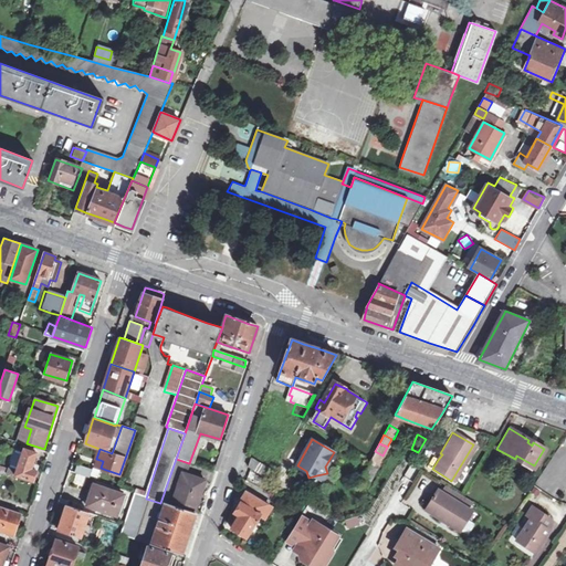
[(25,448),(18,469),(10,467),(9,471),(34,480),(40,465),(33,463),(38,452),(25,448)]
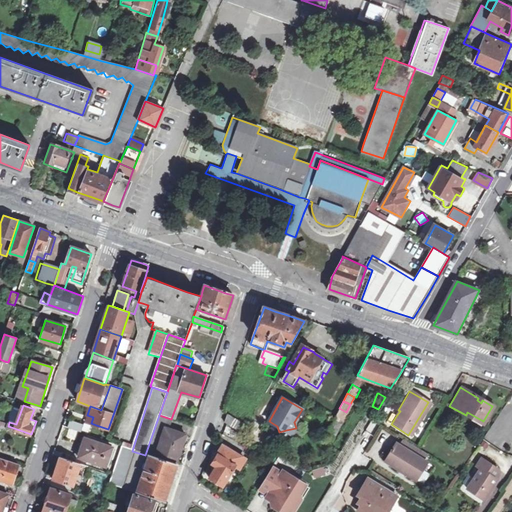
[(341,422),(346,412),(339,408),(336,415),(334,418),(341,422)]
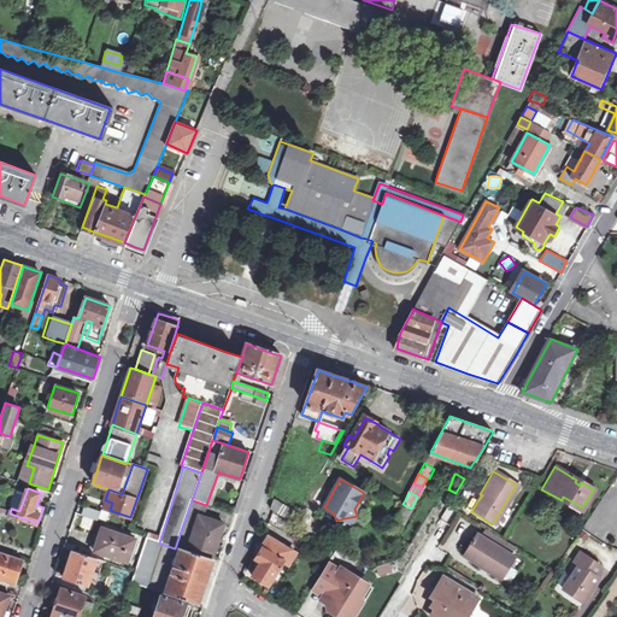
[(563,497),(562,500),(580,511),(582,507),(563,497)]
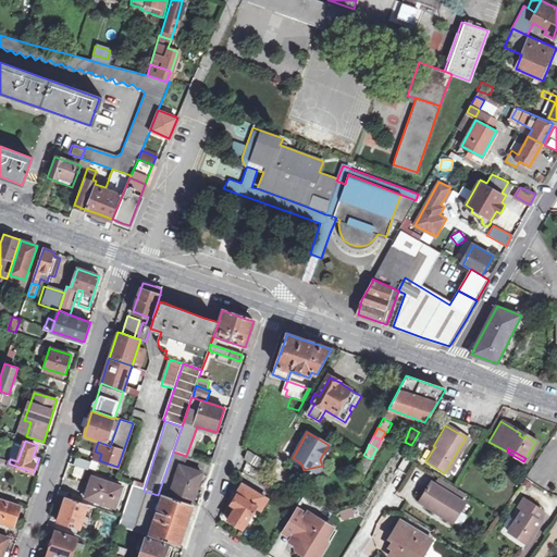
[(246,449),(243,458),(257,468),(262,459),(246,449)]
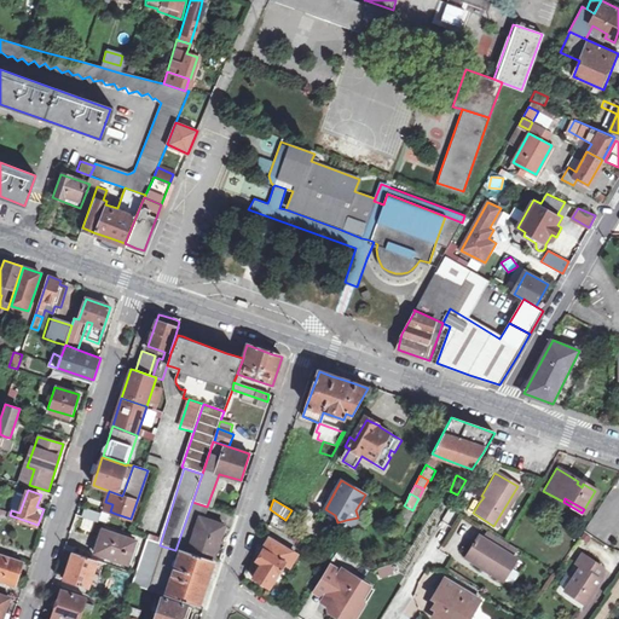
[(113,504),(105,502),(103,509),(110,512),(113,504)]
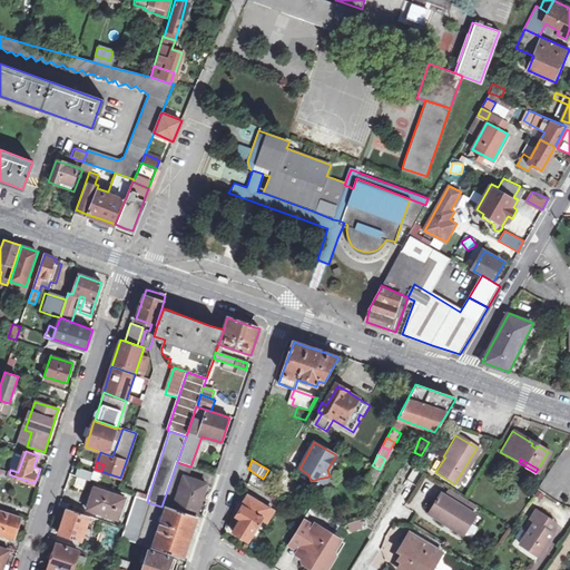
[(372,465),(366,475),(373,480),(380,470),(372,465)]
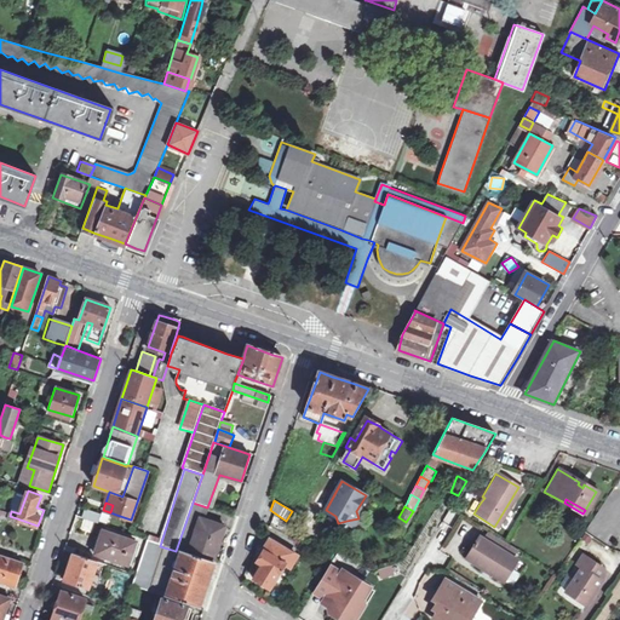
[(85,509),(82,518),(98,524),(102,515),(85,509)]
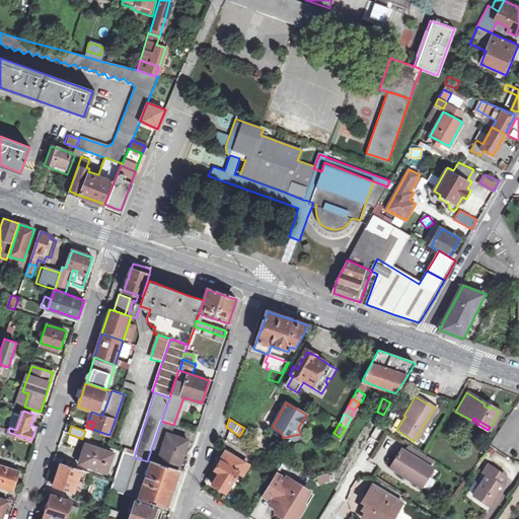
[(336,445),(340,437),(334,433),(328,441),(336,445)]
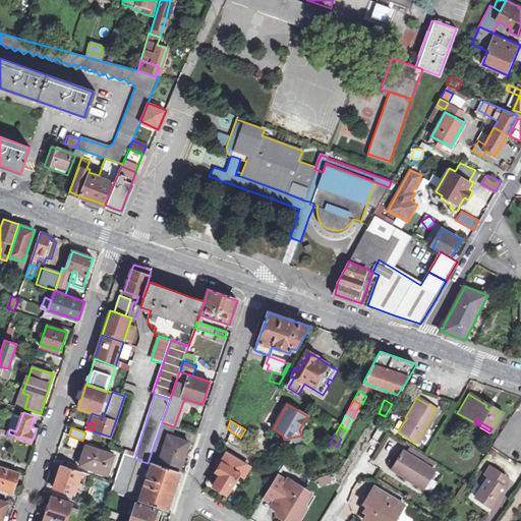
[(188,444),(166,437),(156,465),(178,472),(188,444)]
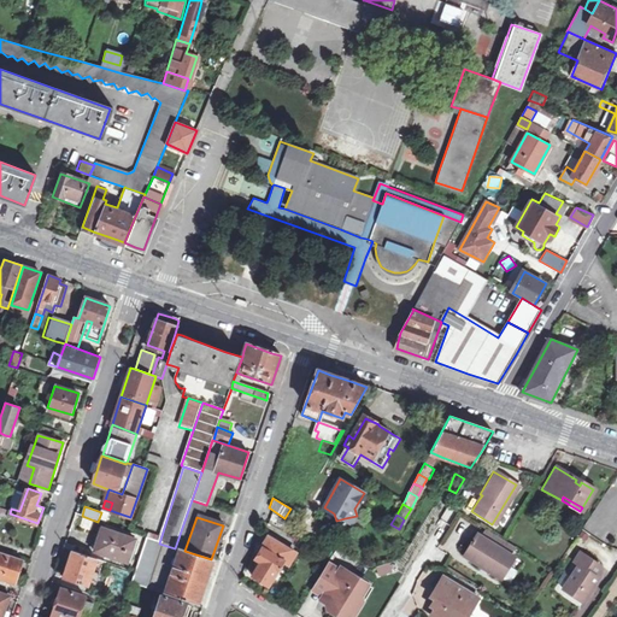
[(134,539),(103,530),(97,550),(128,559),(134,539)]
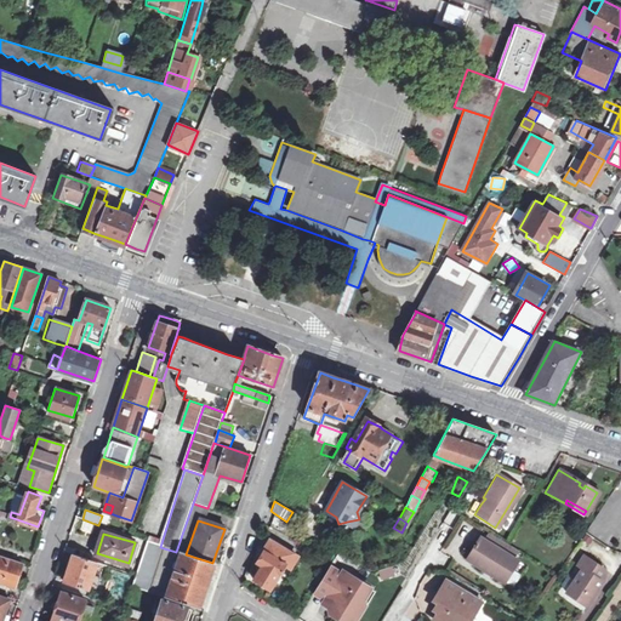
[(478,539),(467,557),(485,568),(483,571),(482,575),(489,580),(491,576),(502,582),(516,560),(478,539)]
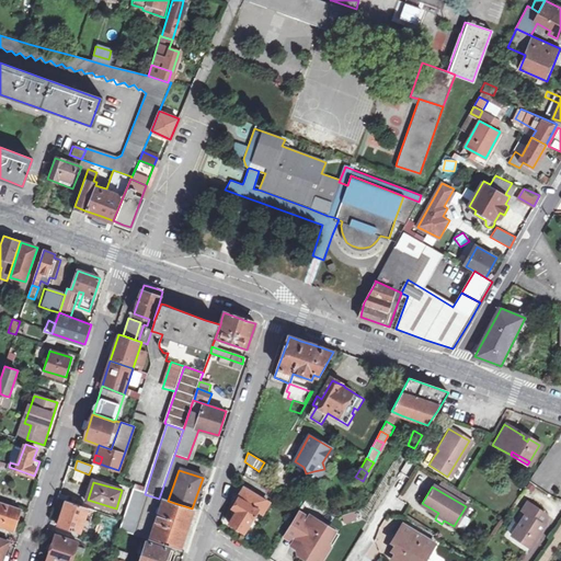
[(258,511),(259,512),(266,501),(244,489),(232,508),(237,511),(235,515),(230,524),(243,533),(258,511)]
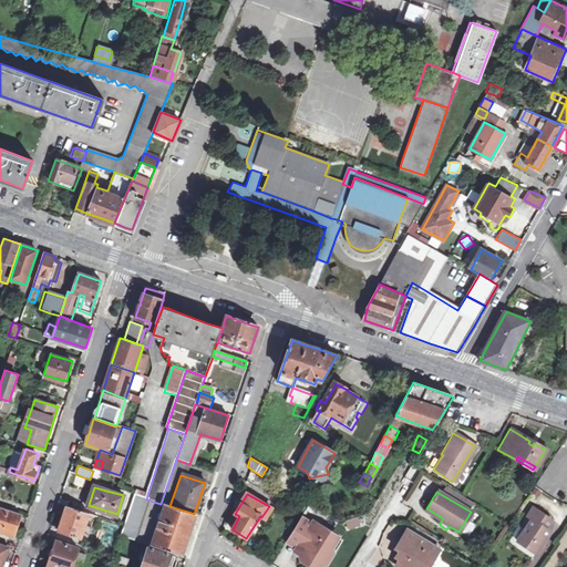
[(146,500),(135,495),(131,506),(127,516),(122,536),(182,555),(194,514),(169,506),(161,504),(146,500)]
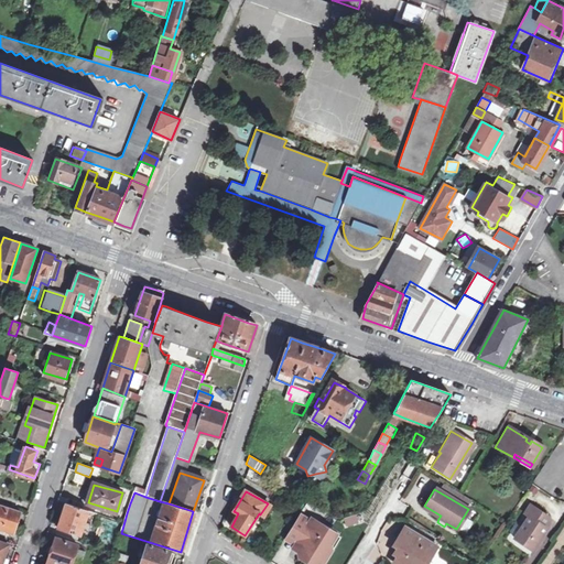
[(127,513),(130,503),(123,501),(120,511),(127,513)]
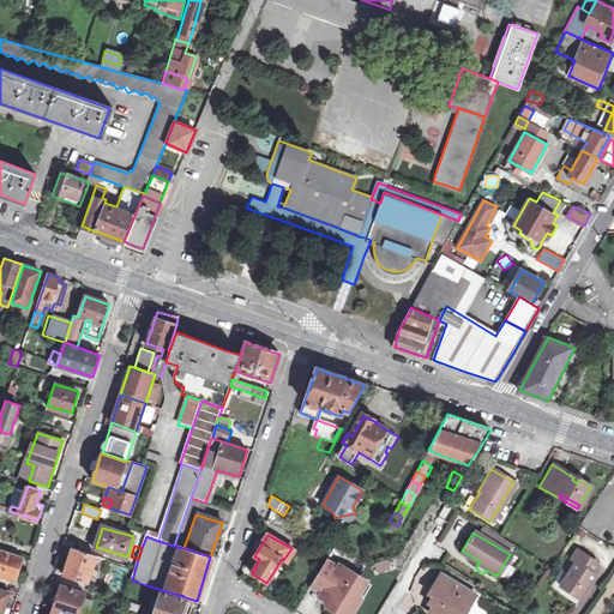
[(294,551),(292,548),(283,560),(287,561),(294,551)]
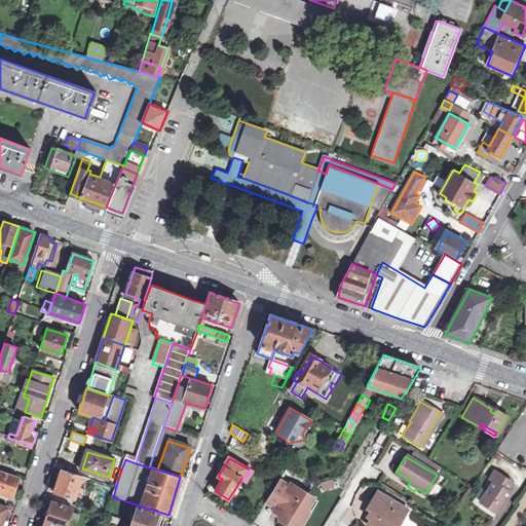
[(20,477),(0,471),(0,489),(14,494),(20,477)]
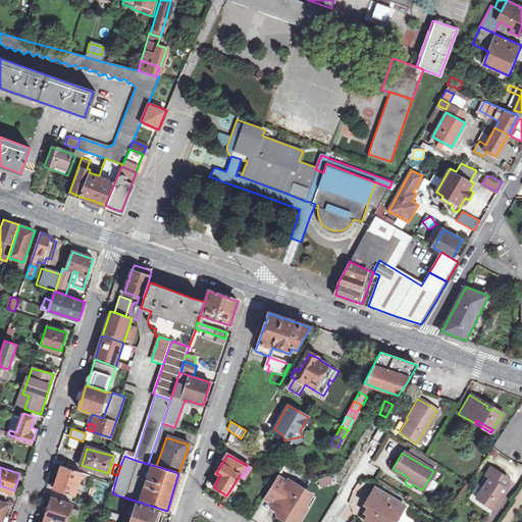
[(82,474),(61,468),(54,489),(75,496),(82,474)]
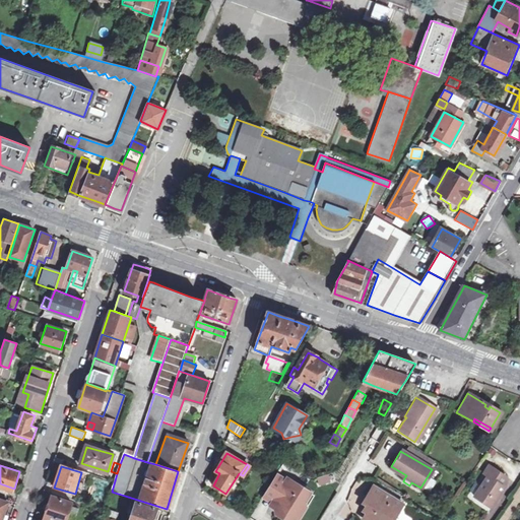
[(406,475),(391,466),(389,468),(404,478),(406,475)]
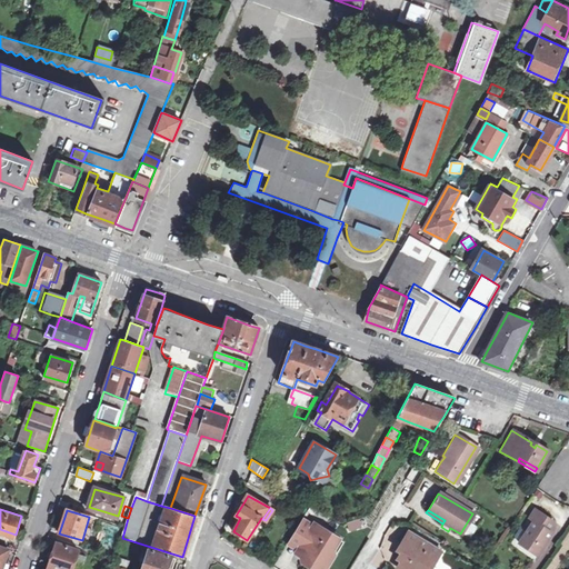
[(552,523),(535,511),(528,521),(533,525),(519,546),(536,558),(551,536),(546,532),(552,523)]
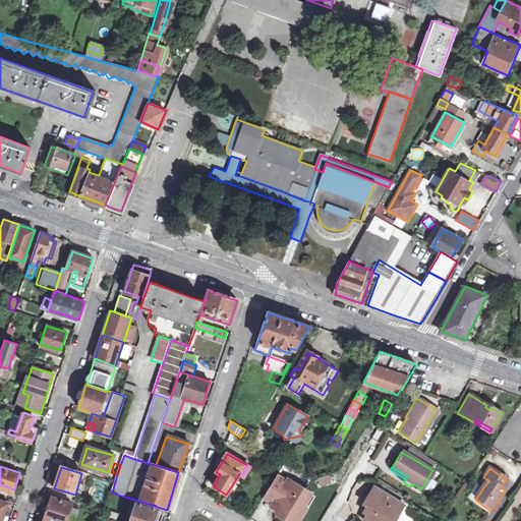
[(320,486),(331,482),(329,474),(316,478),(320,486)]
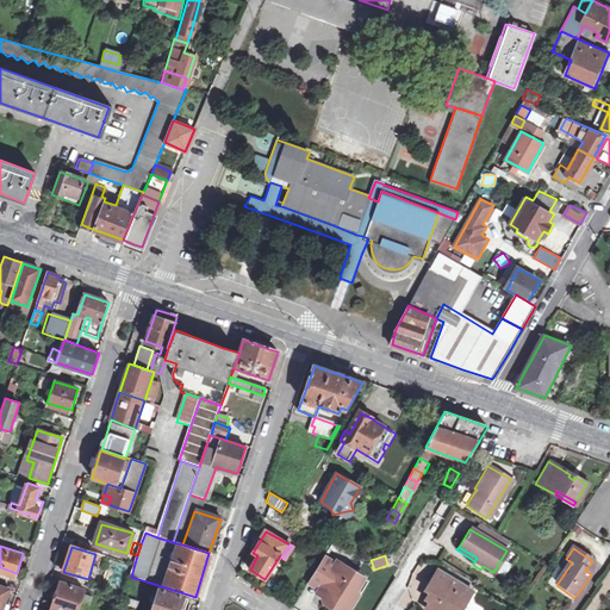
[(335,565),(323,558),(311,579),(322,585),(319,590),(318,591),(327,597),(329,604),(336,609),(337,609),(341,604),(343,604),(349,608),(359,595),(358,589),(363,578),(337,561),(335,565)]
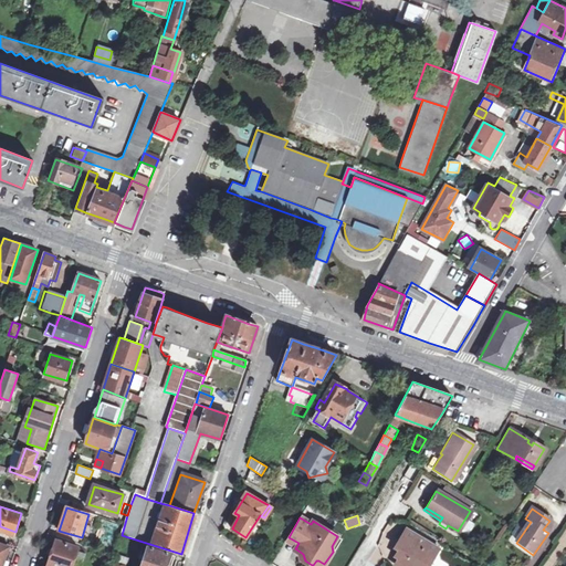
[(422,565),(428,565),(438,551),(406,531),(396,546),(405,552),(395,565),(422,565)]
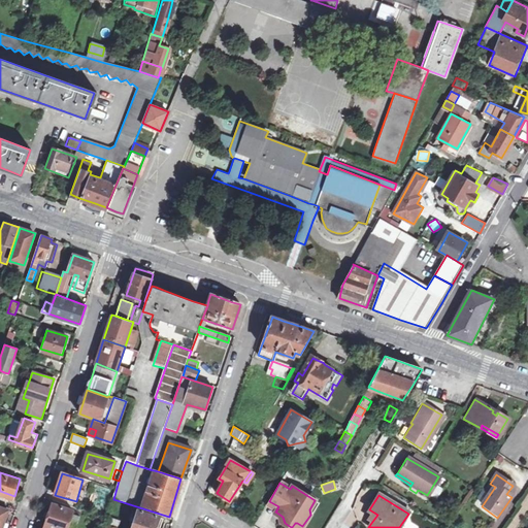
[(278,506),(269,501),(267,504),(276,510),(278,506)]
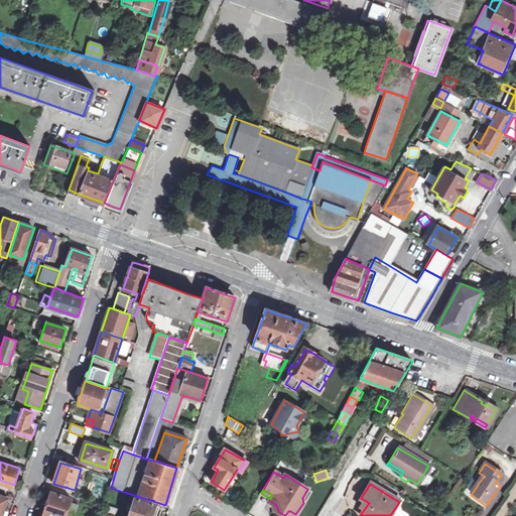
[(65,515),(71,500),(50,493),(43,513),(51,515),(65,515)]
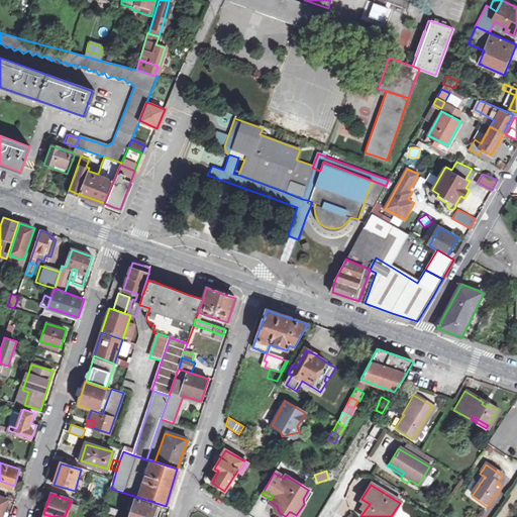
[(9,500),(0,497),(0,515),(4,516),(9,500)]
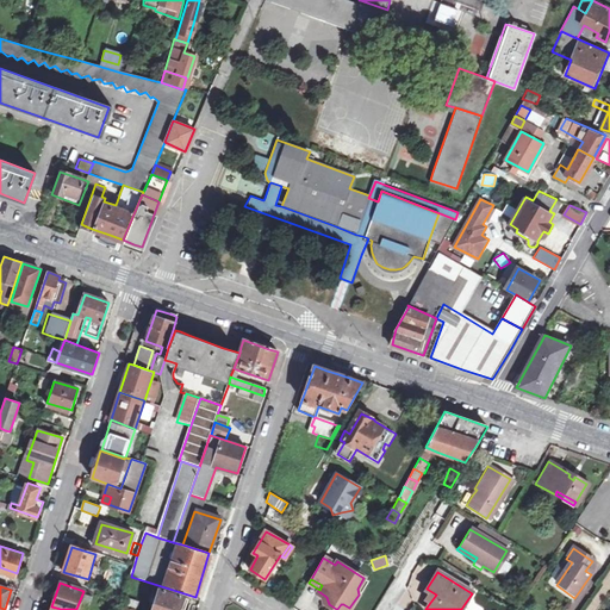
[(180,609),(184,601),(160,592),(154,609),(180,609)]
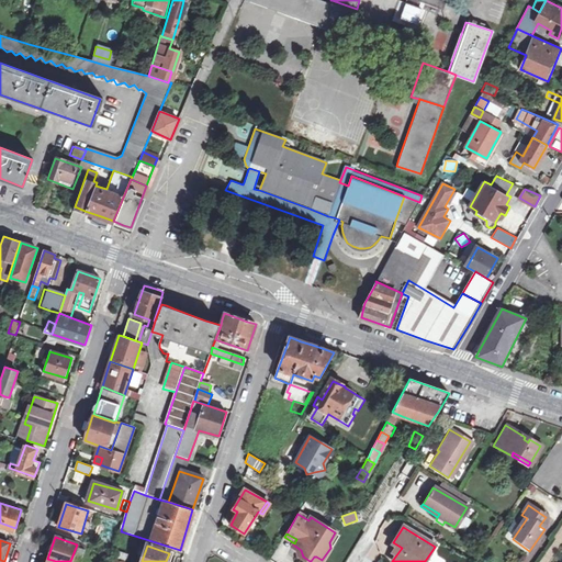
[(127,561),(131,557),(117,552),(113,561),(127,561)]
